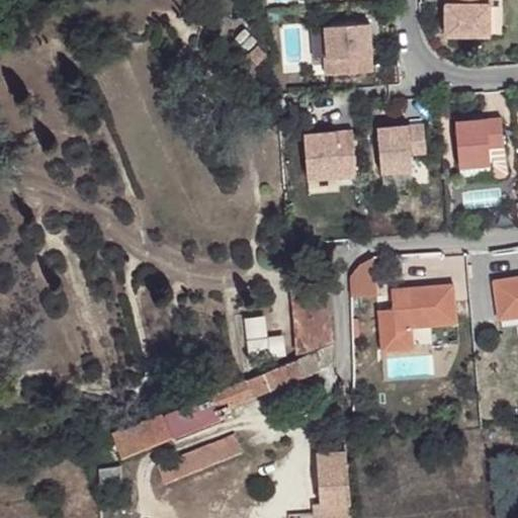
[(446,0),(447,35),(493,35),(493,5),(495,5),(495,0),(446,0)]
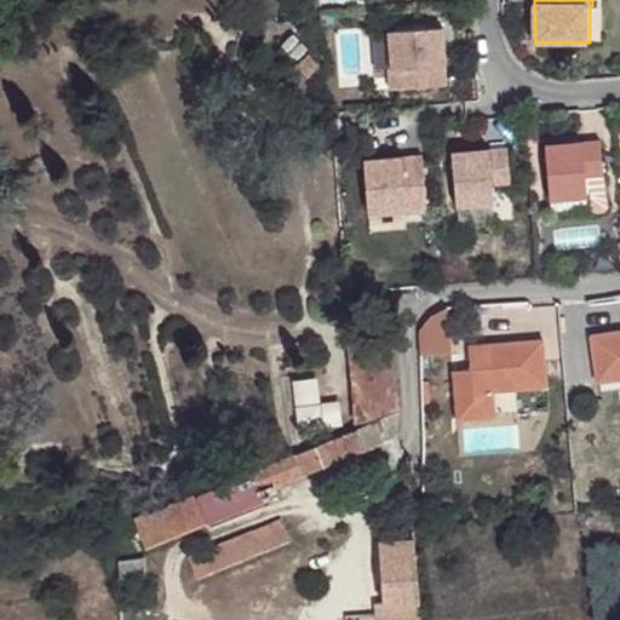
[(445,27),(390,30),(392,67),(390,67),(391,89),(448,84),(445,27)]
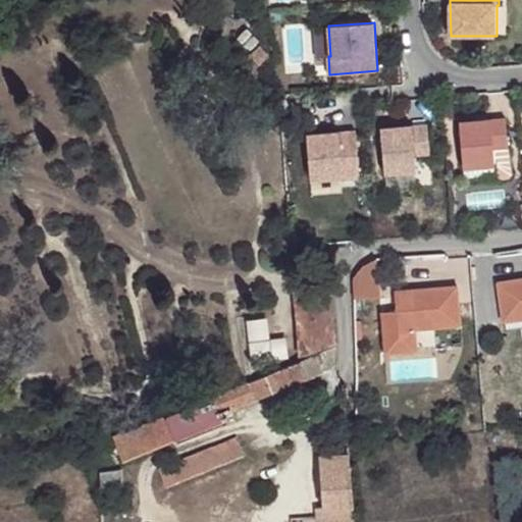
[(507,118),(461,122),(465,167),(494,164),(493,149),(509,148),(507,118)]
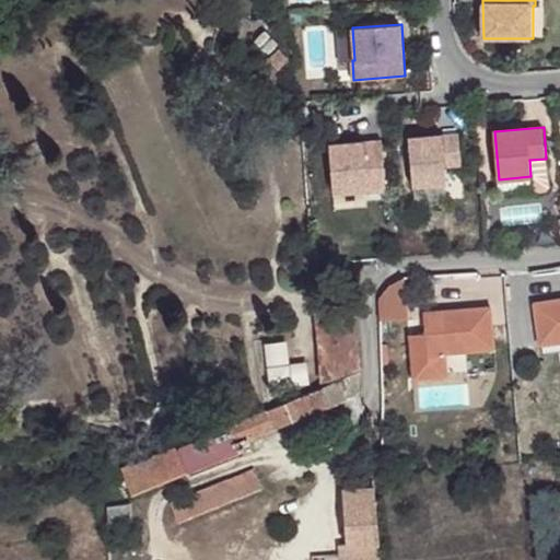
[(461,135),(411,138),(416,186),(447,183),(446,166),(463,165),(461,135)]
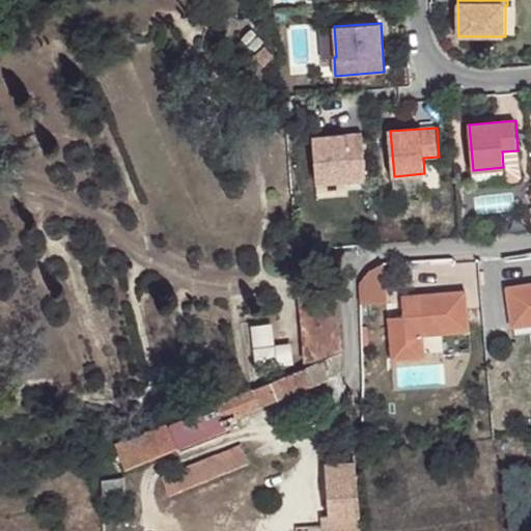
[(314,137),(317,184),(348,182),(348,184),(367,183),(363,133),(314,137)]
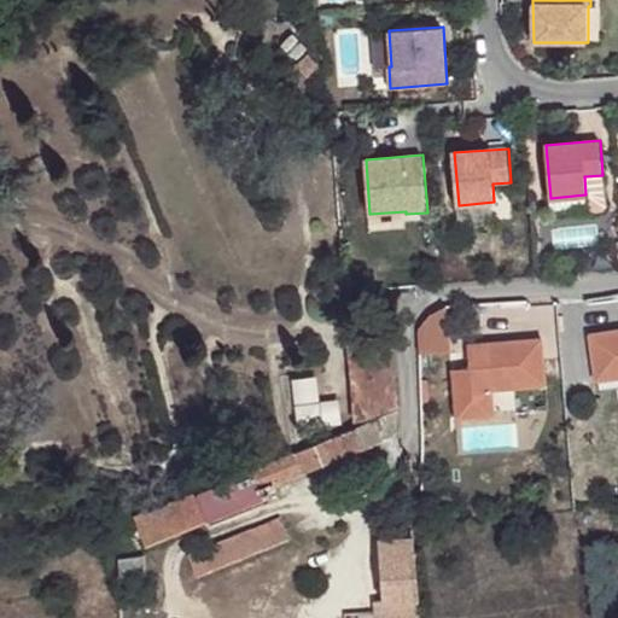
[(415,319),(421,355),(450,350),(444,314),(415,319)]
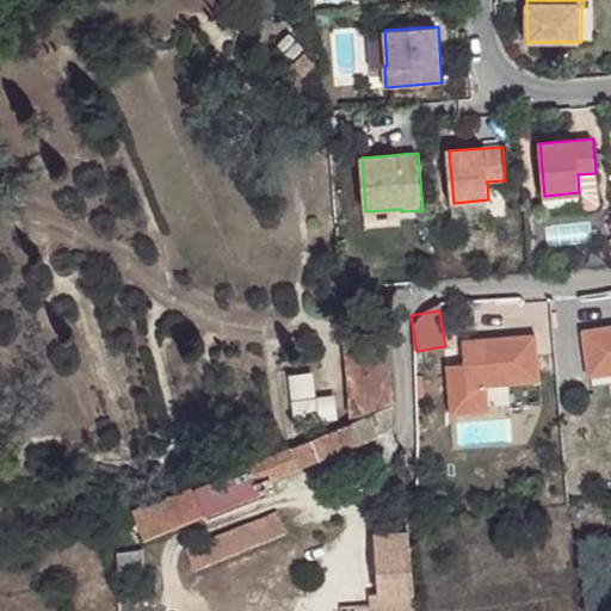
[(610,326),(582,331),(588,377),(610,374),(610,326)]
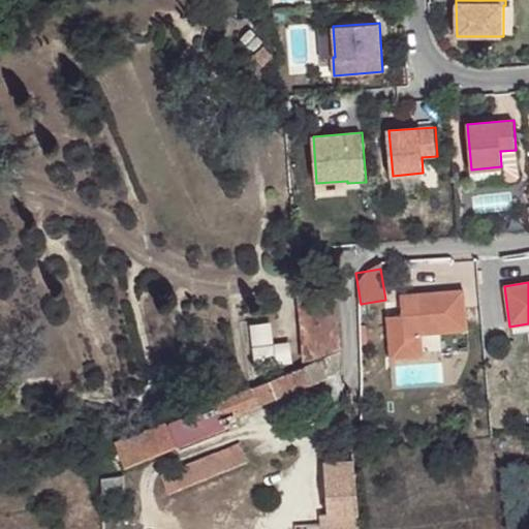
[(341,347),(336,286),(300,289),(305,354),(305,361),(341,347)]
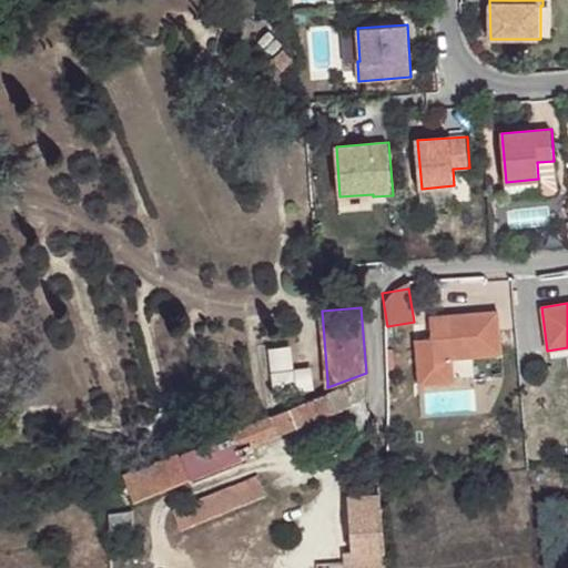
[(498,311),(430,316),(433,337),(416,338),(418,366),(453,363),(453,358),(503,354),(498,311)]
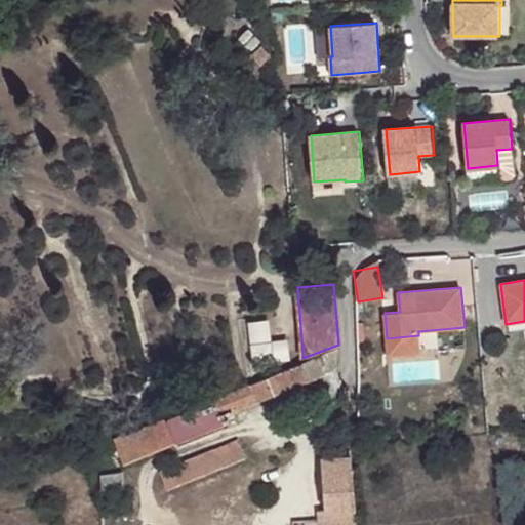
[(418,335),(387,338),(389,355),(420,352),(418,335)]
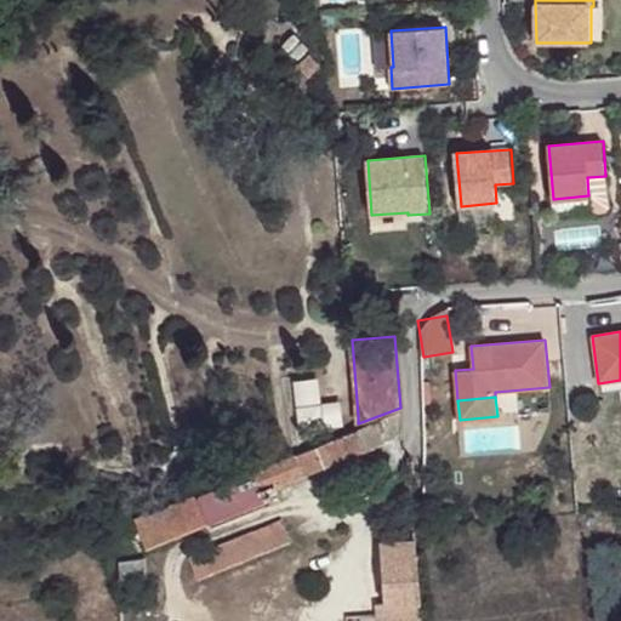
[(397,434),(399,414),(289,457),(134,518),(140,534),(146,547),(263,501),(260,490),(397,434)]
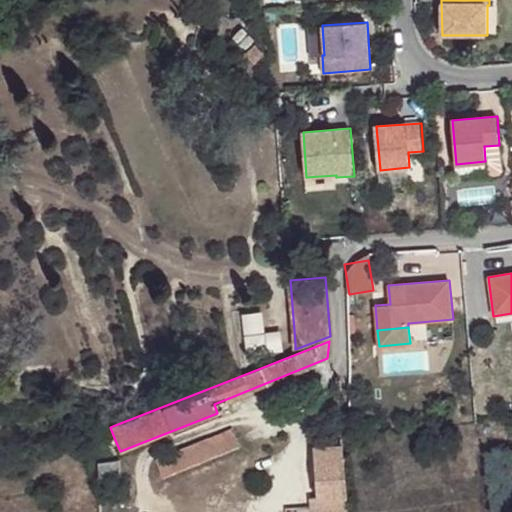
[(115,440),(110,427),(99,430),(106,445),(115,440)]
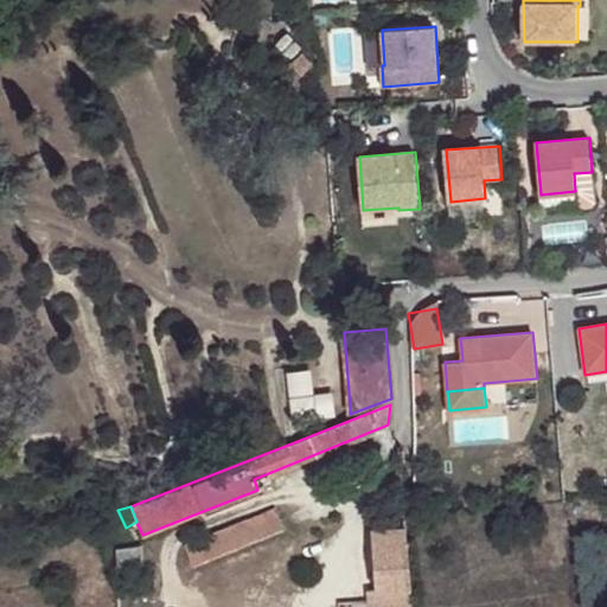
[(280,528),(274,509),(183,543),(191,563),(280,528)]
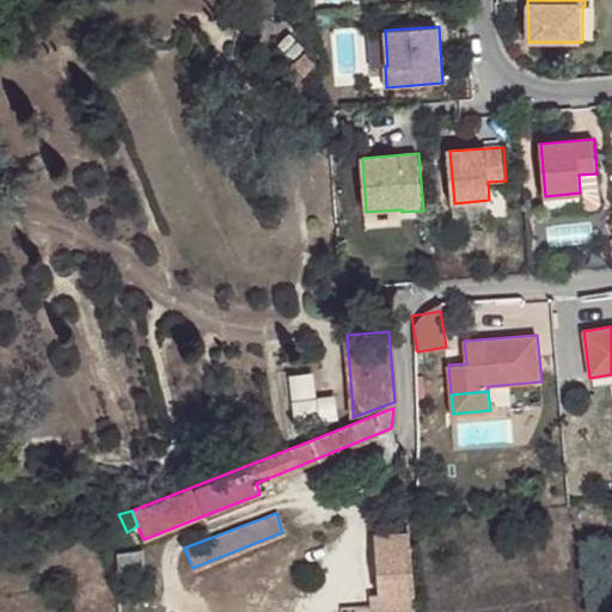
[(410,544),(409,531),(387,532),(387,544),(410,544)]
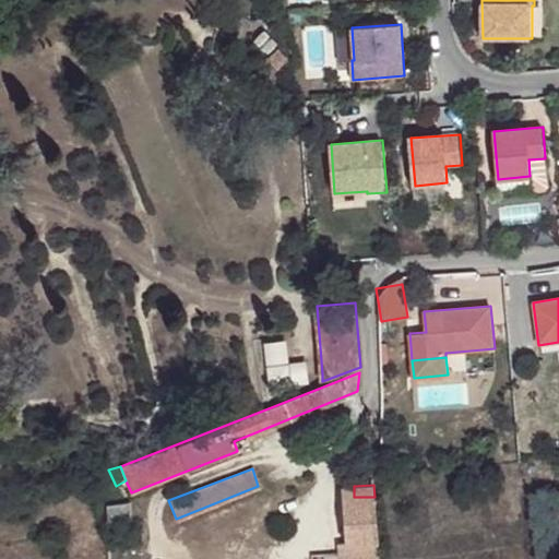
[(346,558),(378,558),(375,497),(354,497),(343,498),(346,558)]
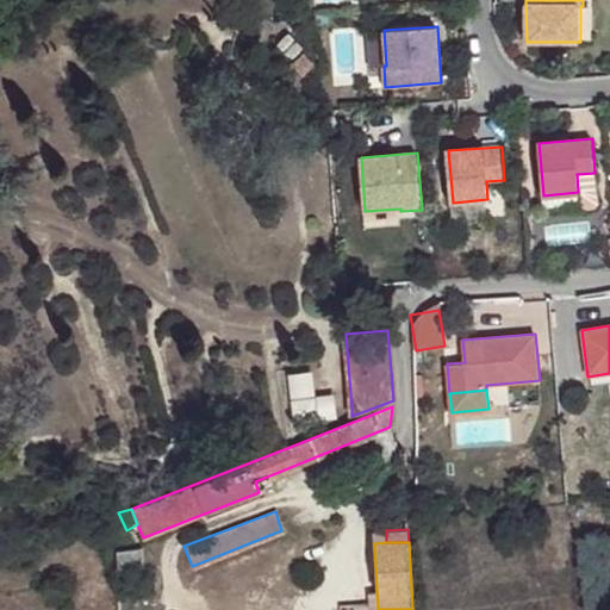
[(142,549),(120,549),(120,568),(143,567),(142,549)]
